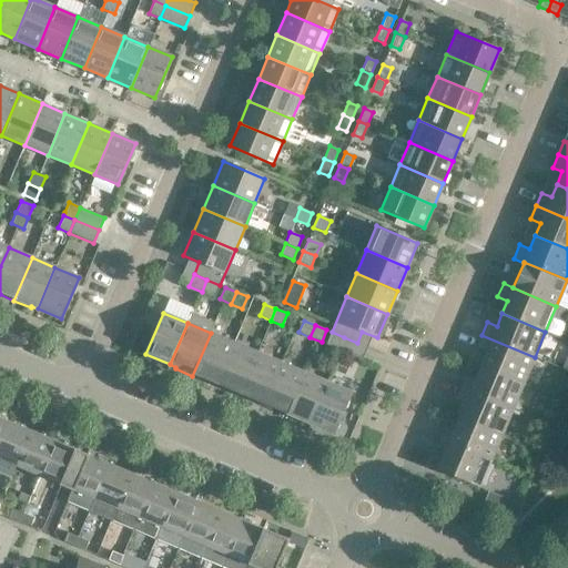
[(344,337),(332,332),(326,344),(340,350),(344,337)]
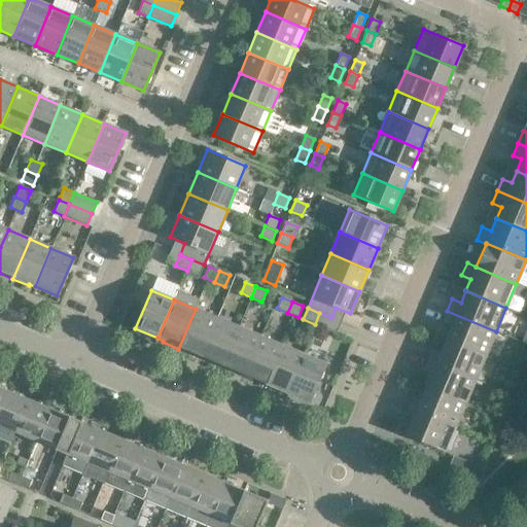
[(217,318),(196,309),(178,349),(200,358),(217,318)]
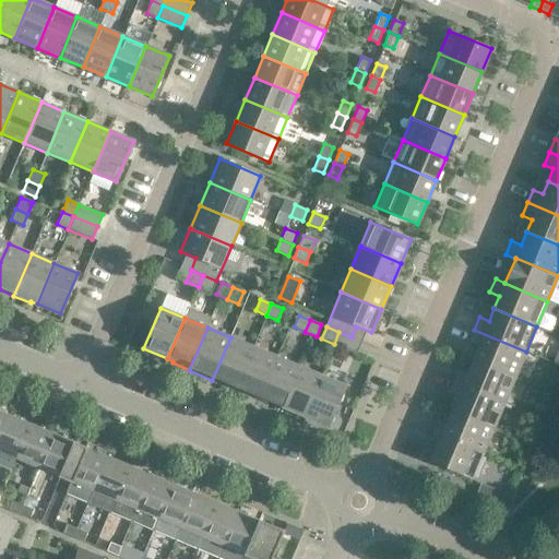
[(526,352),(474,330),(468,343),(478,346),(473,359),(515,377),(526,352)]
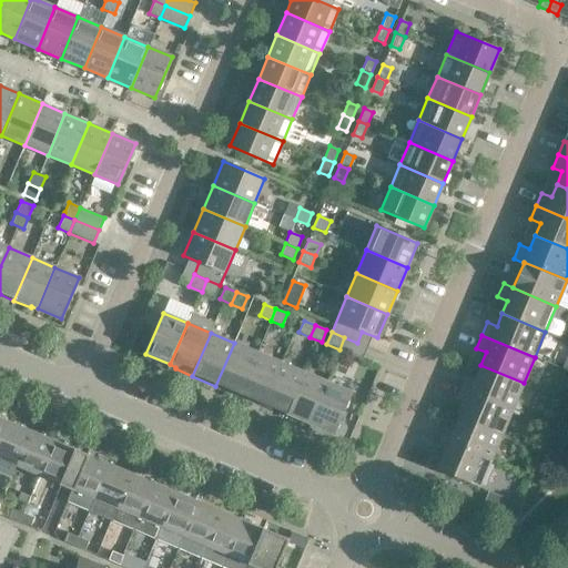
[(257,353),(234,343),(215,386),(239,396),(257,353)]
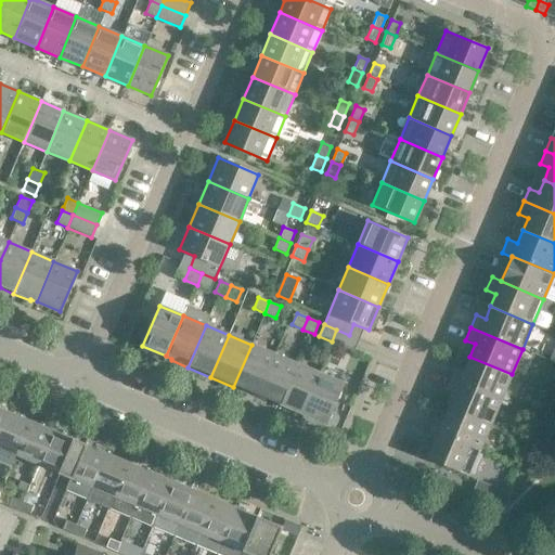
[(274,353),(252,345),(233,387),(256,396),(274,353)]
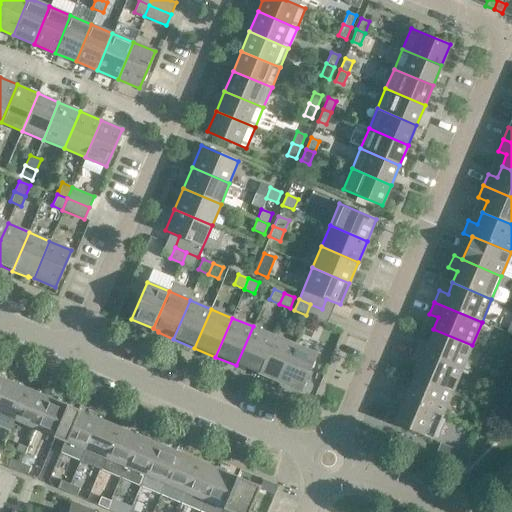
[(274,335),(253,326),(236,365),(257,374),(274,335)]
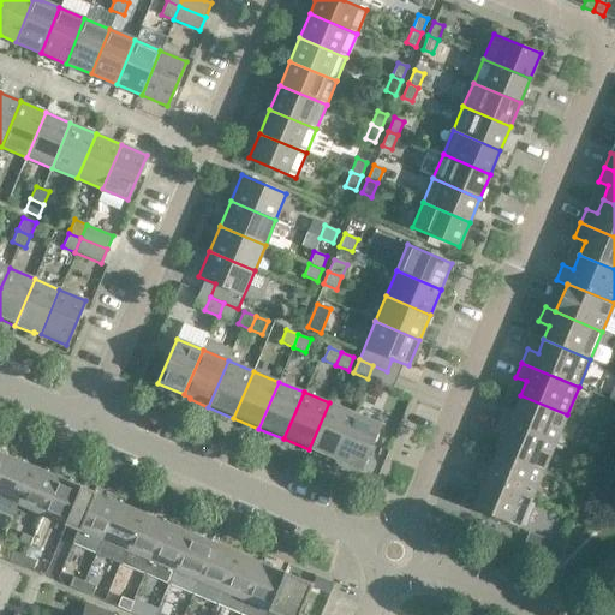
[(567,415),(520,395),(514,408),(503,405),(497,418),(555,443),(567,415)]
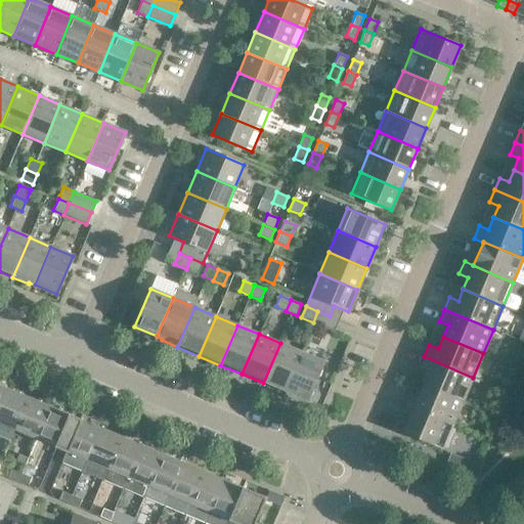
[(302,352),(280,343),(263,383),(279,390),(279,388),(286,391),(302,352)]
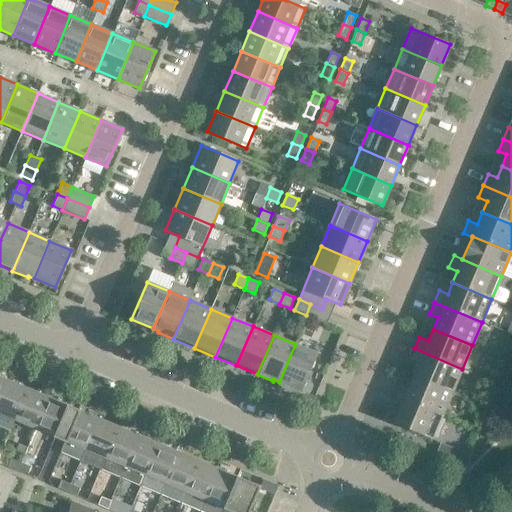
[(316,353),(295,344),(279,382),(300,391),(316,353)]
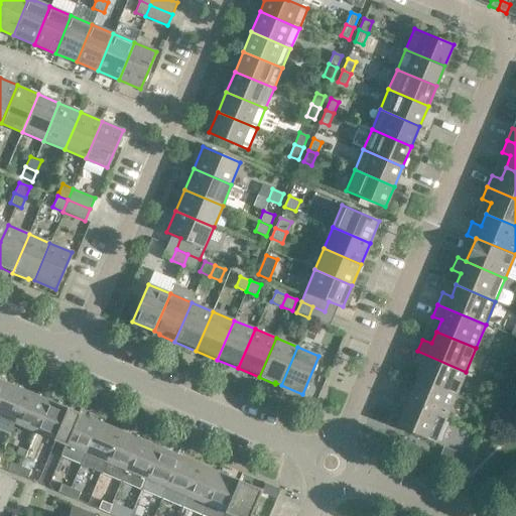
[(466,372),(417,351),(412,363),(421,367),(416,378),(456,395),(466,372)]
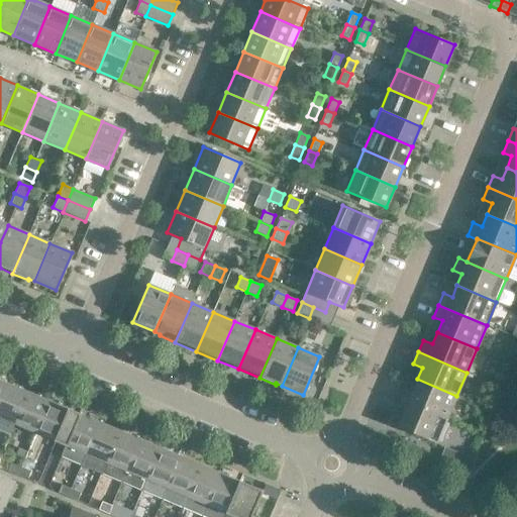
[(456,396),(417,379),(412,391),(403,387),(398,399),(446,419),(456,396)]
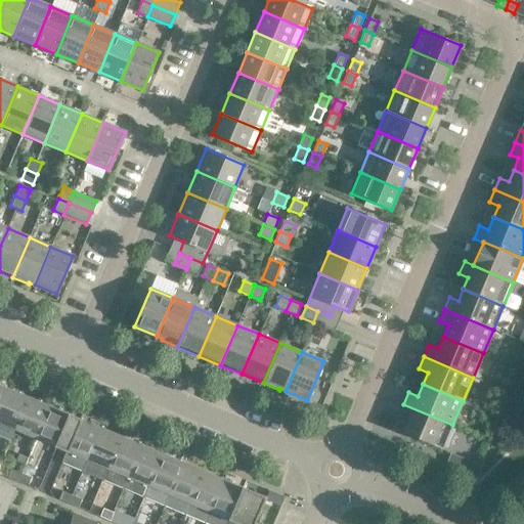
[(28,398),(8,389),(0,407),(0,423),(14,430),(28,398)]
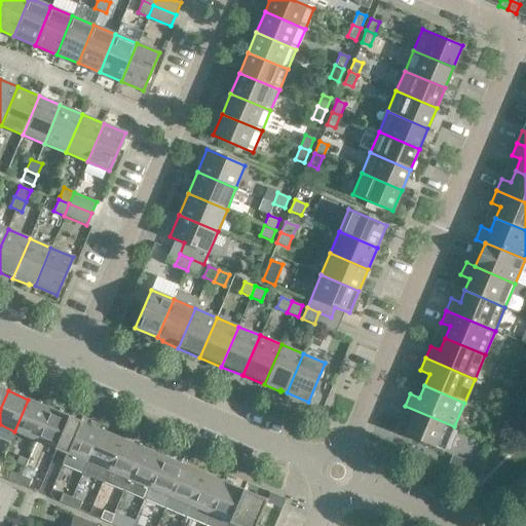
[(49,408),(28,400),(14,431),(36,440),(49,408)]
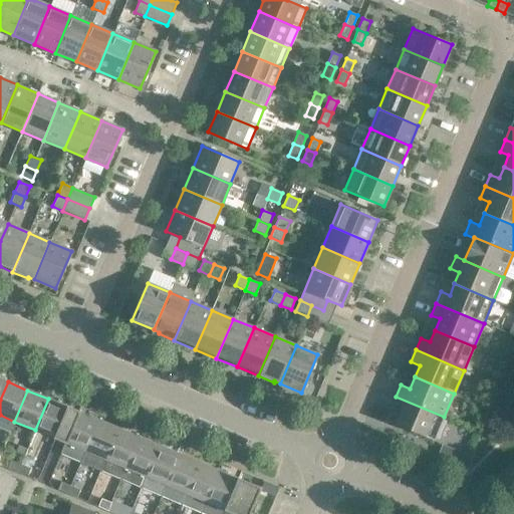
[(444,417),(396,397),(392,409),(400,412),(395,425),(434,441),(444,417)]
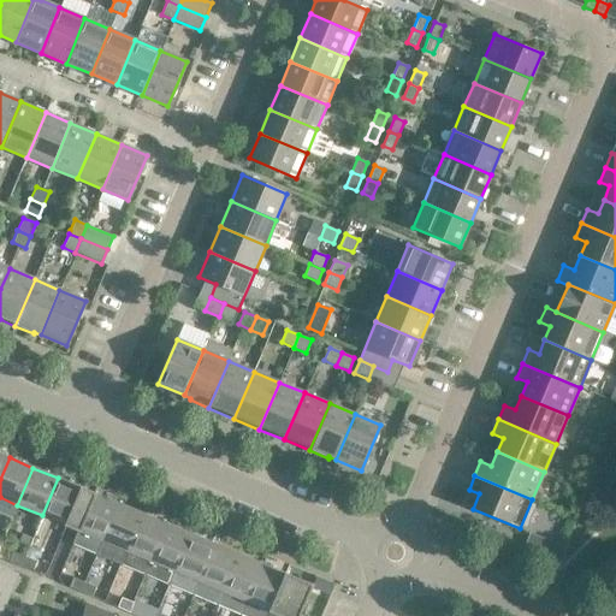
[(87,490),(58,478),(42,515),(71,527),(102,540),(118,503),(87,490)]
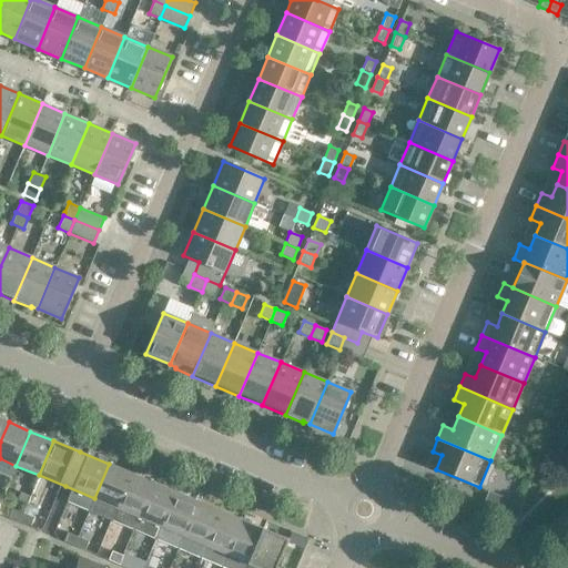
[(131,474),(109,464),(94,498),(89,510),(111,520),(131,474)]
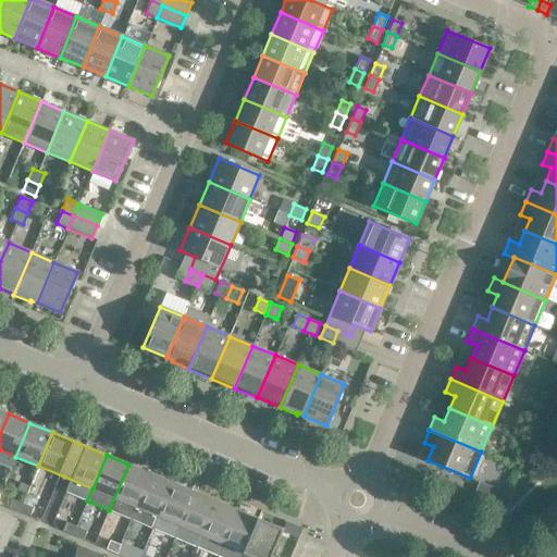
[(150,473),(128,465),(109,510),(131,519),(150,473)]
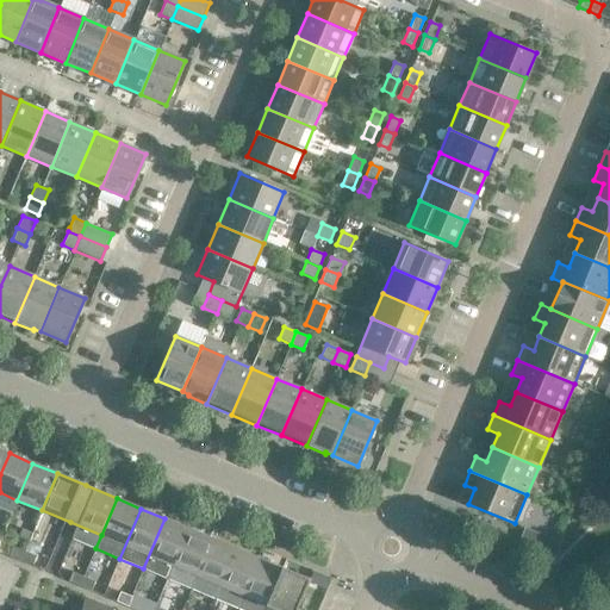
[(188,529),(165,518),(143,568),(167,579),(188,529)]
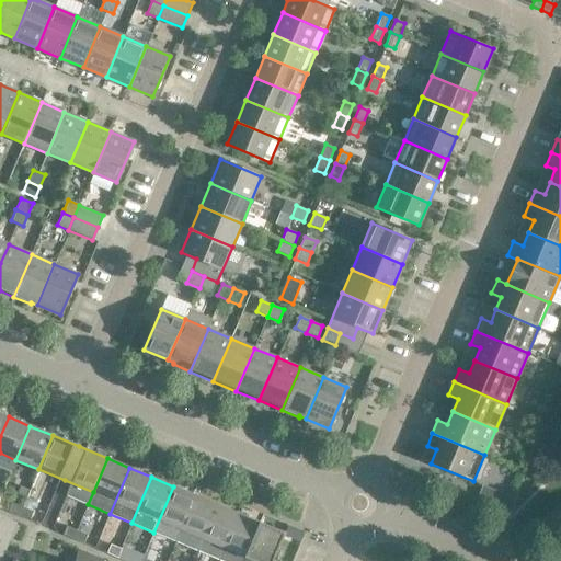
[(20,487),(14,500),(22,503),(27,490),(20,487)]
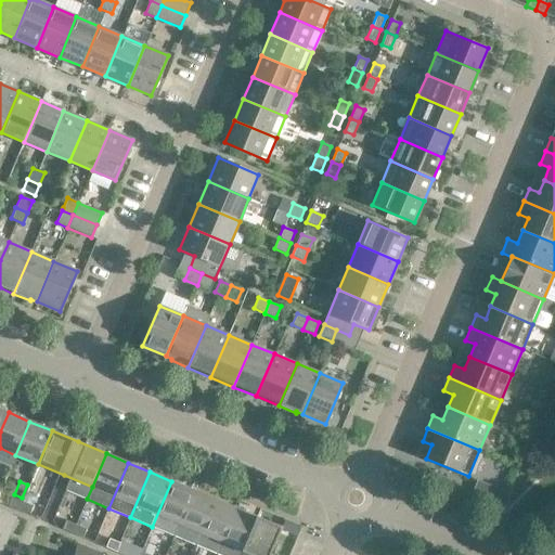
[(193,490),(171,481),(152,527),(173,536),(193,490)]
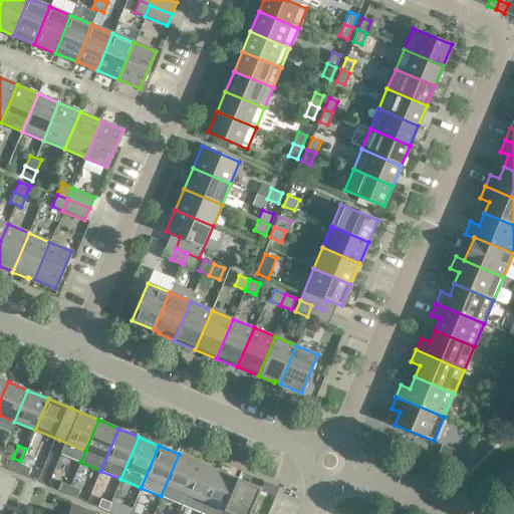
[(455,455),(451,464),(463,469),(468,456),(460,453),(455,455)]
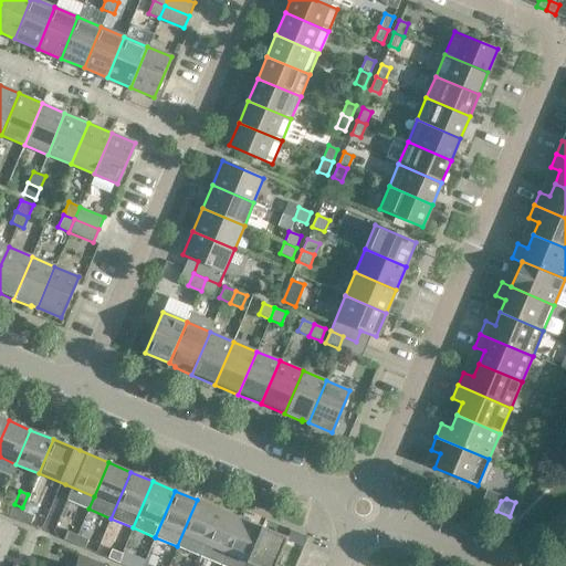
[(219,509),(197,500),(177,546),(199,555),(219,509)]
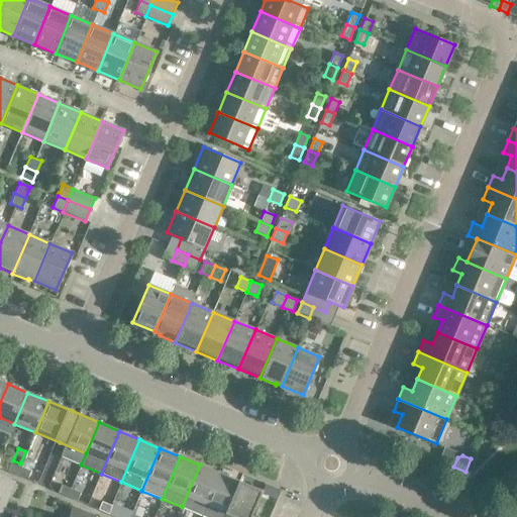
[(11,463),(8,472),(17,476),(20,468),(11,463)]
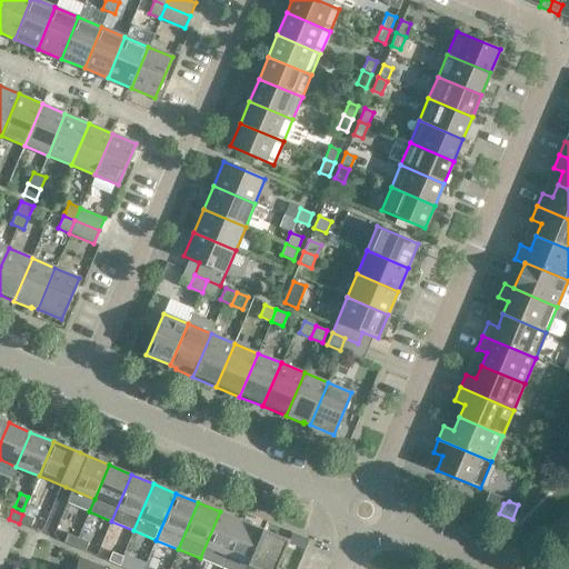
[(242,521),(220,511),(200,558),(222,568),(242,521)]
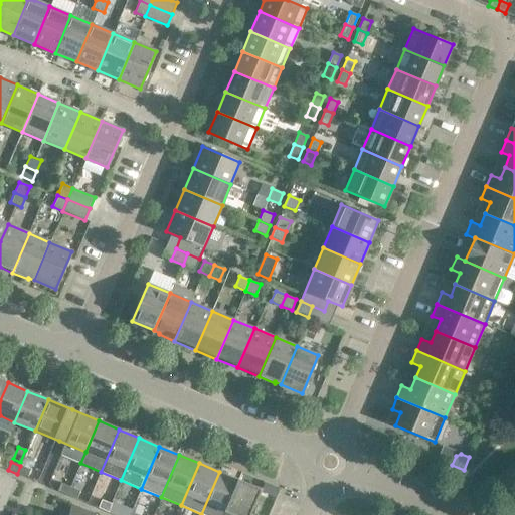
[(30,470),(20,466),(17,474),(26,478),(30,470)]
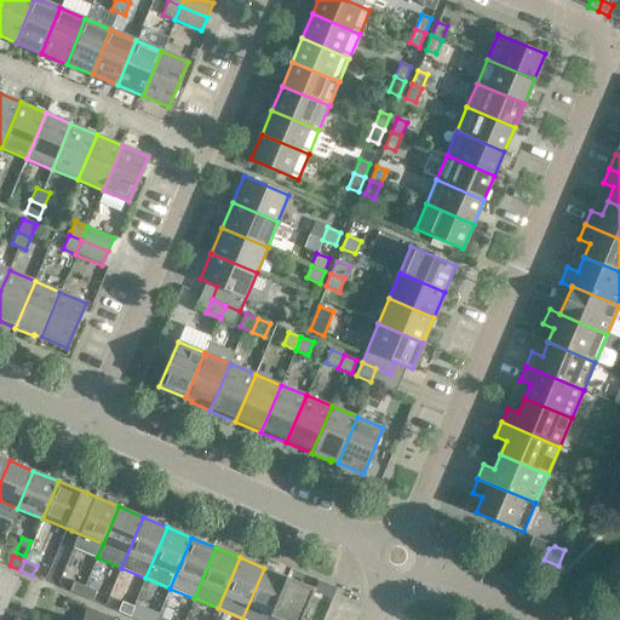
[(287,578),(264,568),(242,619),(246,619),(269,619),(286,581),(285,581),(287,578)]
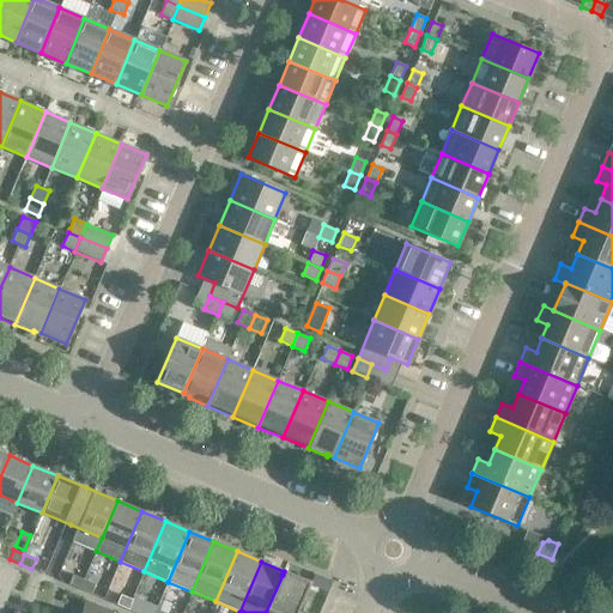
[(18,570),(0,563),(0,592),(7,595),(18,570)]
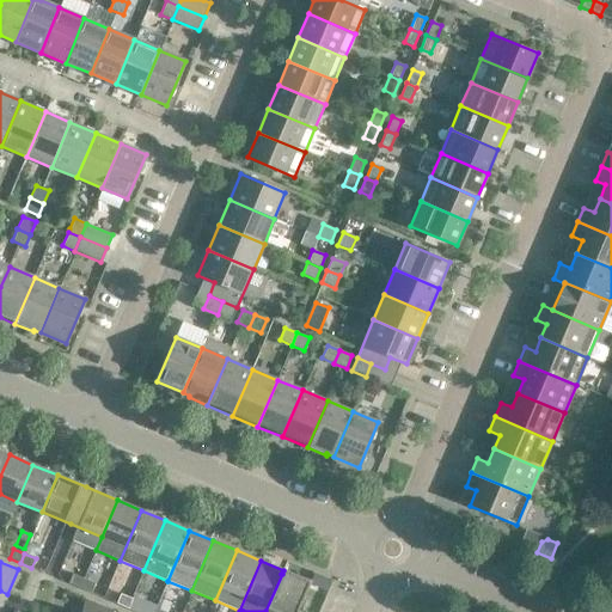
[(295,611),(310,581),(283,570),(281,574),(282,574),(265,611),(295,611)]
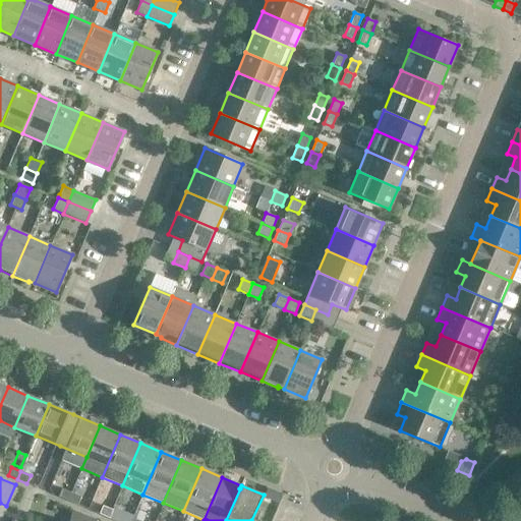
[(62,488),(58,497),(68,501),(71,493),(62,488)]
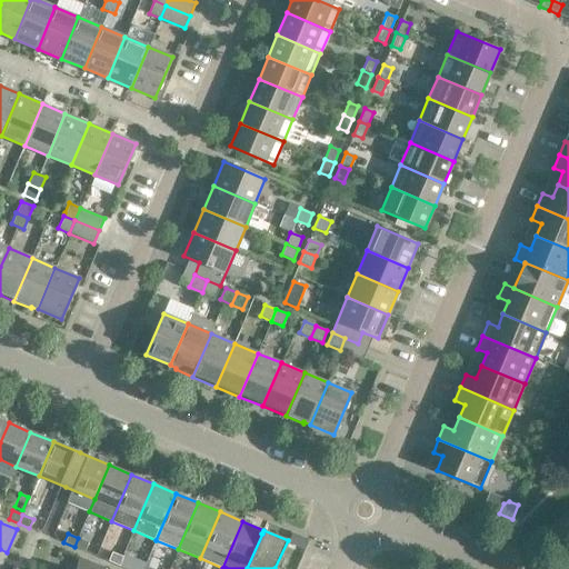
[(88,542),(78,538),(75,547),(85,551),(88,542)]
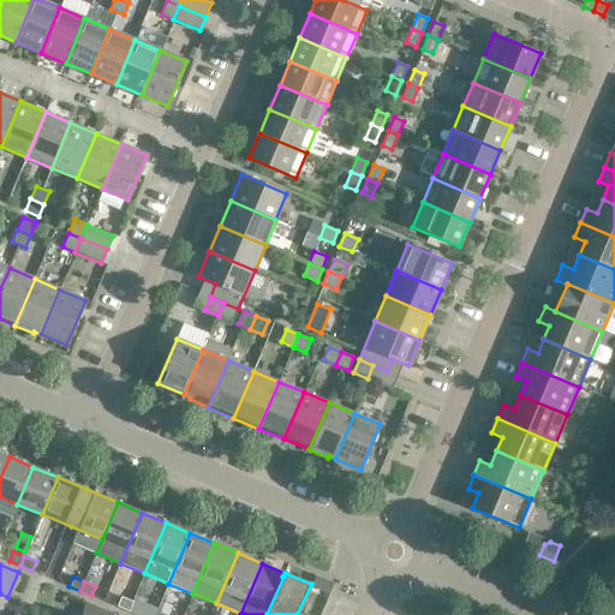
[(121,597),(117,607),(129,611),(132,602),(121,597)]
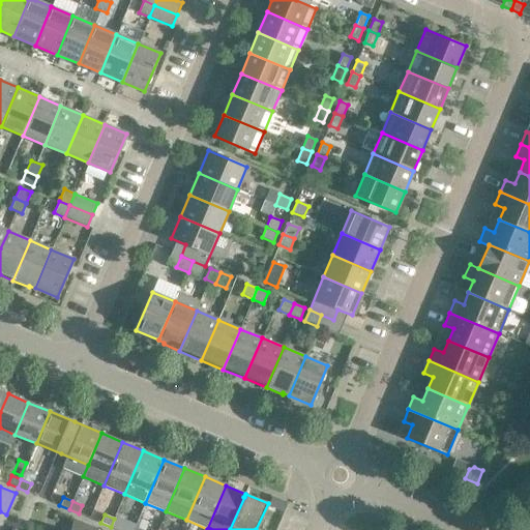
[(74,519),(70,529),(93,529),(94,527),(74,519)]
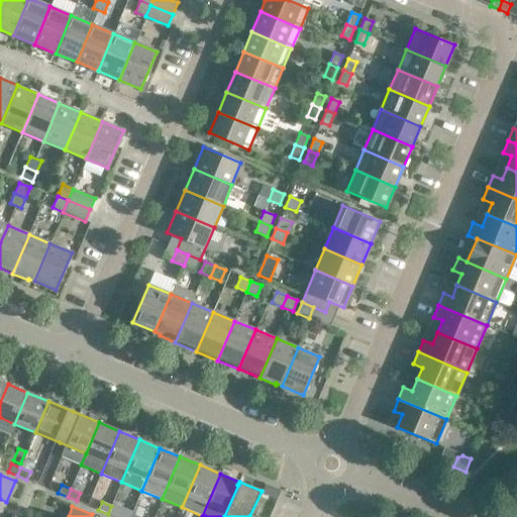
[(117,516),(120,510),(111,506),(108,514),(115,516),(117,516)]
